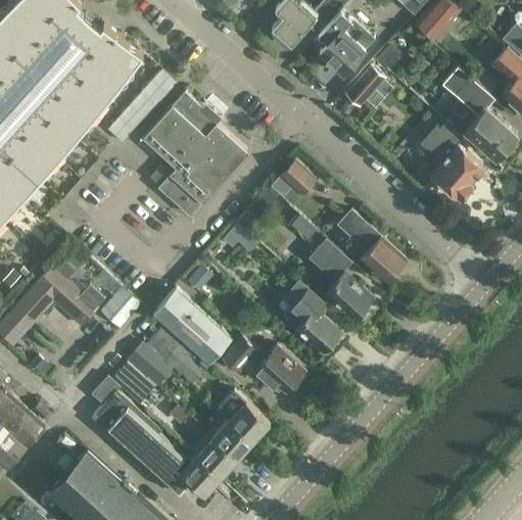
[(27,194),(50,168),(46,162),(58,149),(62,152),(85,126),(81,123),(93,108),(98,111),(120,84),(125,83),(129,80),(131,75),(131,69),(142,55),(138,51),(137,47),(135,44),(131,42),(126,42),(102,24),(98,30),(82,16),(76,10),(81,4),(76,0),(14,0),(13,1),(17,4),(10,11),(4,18),(0,14),(0,221),(13,206),(9,202),(16,196),(21,189),(27,194)]
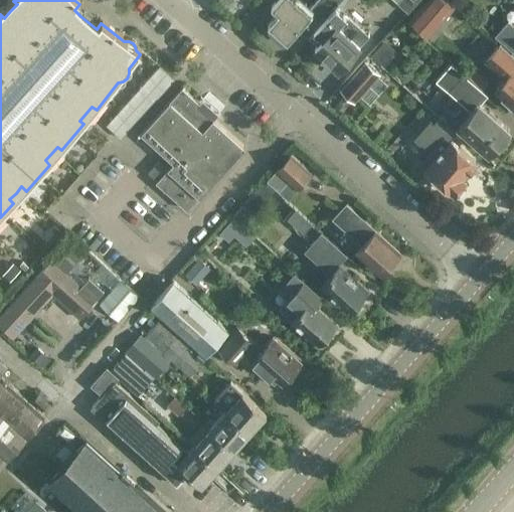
[(295,0),(294,2),(291,0),(278,0),(270,10),(278,16),(267,28),(287,45),(307,23),(314,29),(334,7),(326,0),(325,0),(311,17),(309,16),(312,13),(297,0),(295,0)]
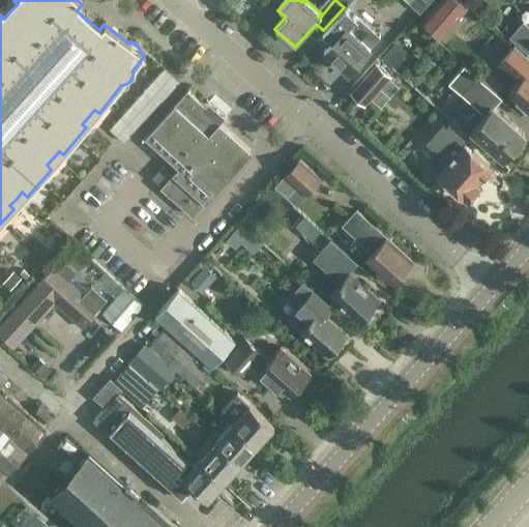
[(415,0),(410,7),(418,16),(432,0),(415,0)]
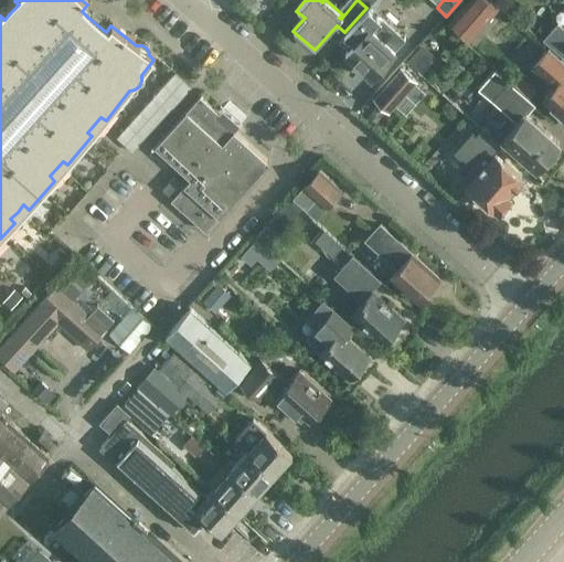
[(485,0),(476,0),(451,29),(465,41),(495,8),(485,0)]
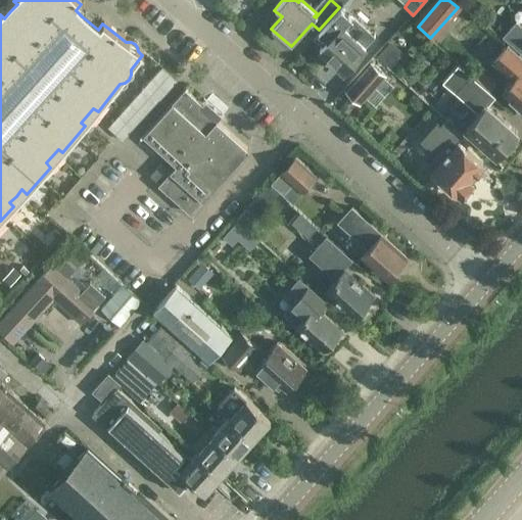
[(339,7),(319,30),(330,40),(319,52),(343,75),(366,50),(356,41),(364,32),(351,21),(356,15),(346,8),(342,12),(340,11),(341,9),(339,7)]
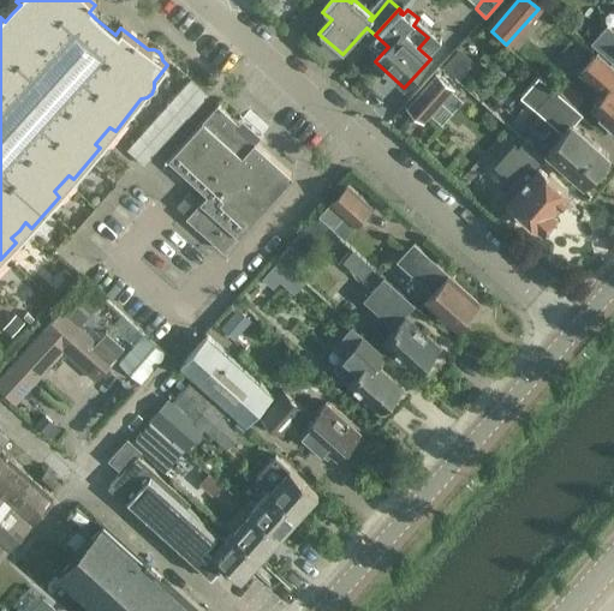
[(613,35),(606,27),(590,45),(612,64),(609,66),(613,70),(613,35)]
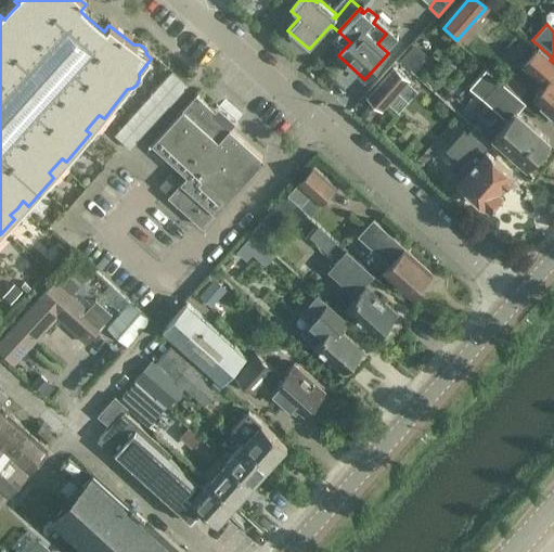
[(414,41),(401,59),(415,71),(429,53),(414,41)]
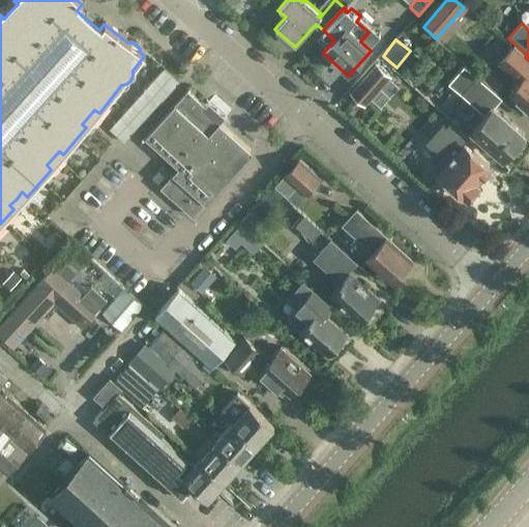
[(528,69),(528,60),(525,57),(513,47),(499,63),(519,82),(506,95),(528,115),(528,78),(525,75),(528,69)]
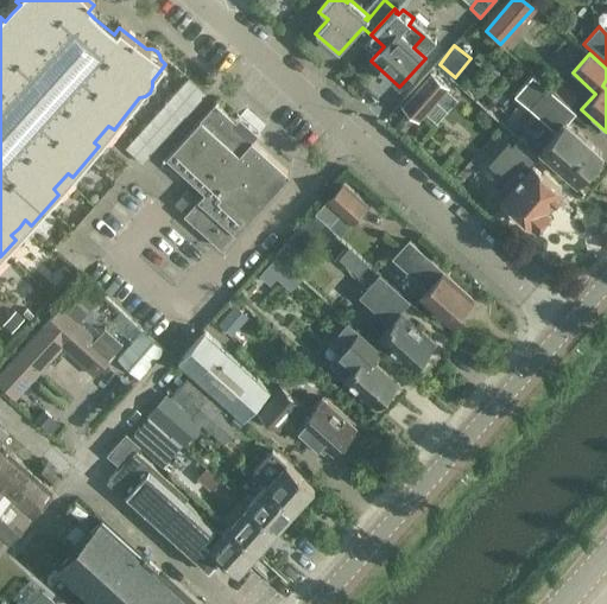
[(402,108),(424,128),(454,96),(430,76),(402,108)]
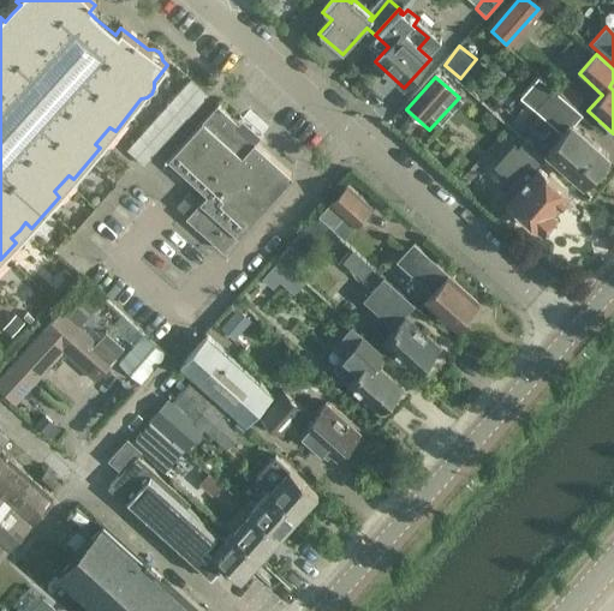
[(192,78),(127,148),(145,163),(210,95),(192,78)]
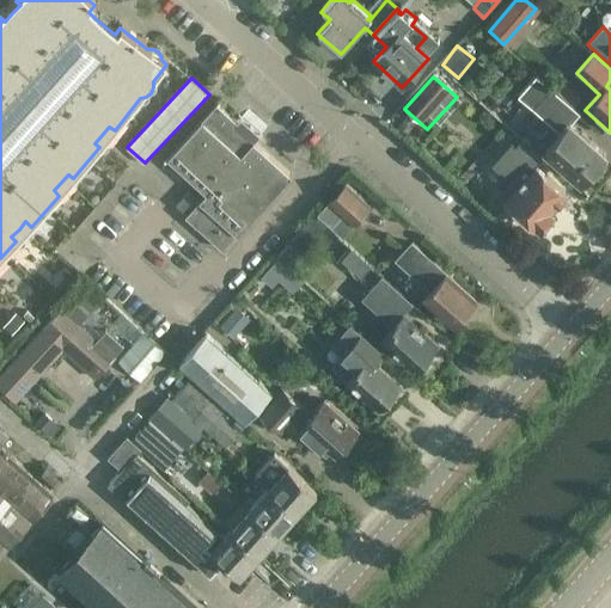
[(535,78),(517,98),(532,112),(560,136),(545,153),(581,184),(590,173),(594,177),(606,164),(602,160),(604,158),(588,143),(587,142),(587,143),(581,137),(581,136),(580,136),(569,127),(579,116),(550,91),(535,78)]
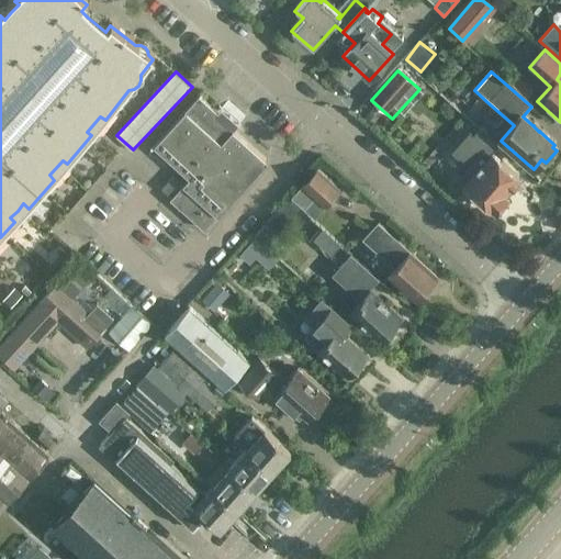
[(217,116),(198,99),(154,148),(189,180),(169,202),(203,233),(216,217),(217,219),(267,164),(215,119),(217,116)]
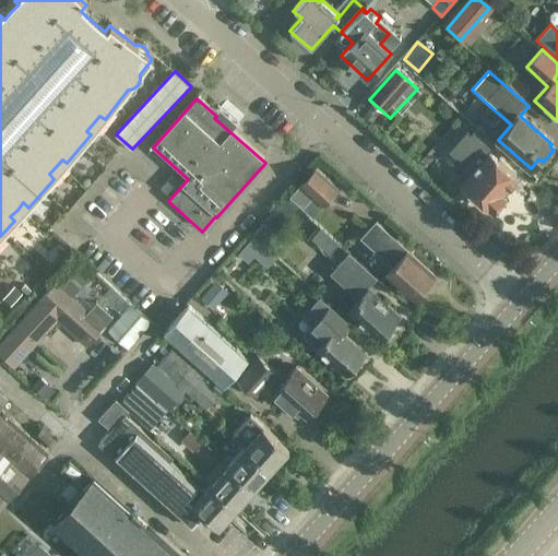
[(501,194),(514,180),(487,155),(484,158),(479,154),(482,151),(466,138),(458,149),(472,162),(474,160),(479,164),(460,185),(490,212),(493,210),(496,212),(505,203),(501,200),(503,197),(501,194)]
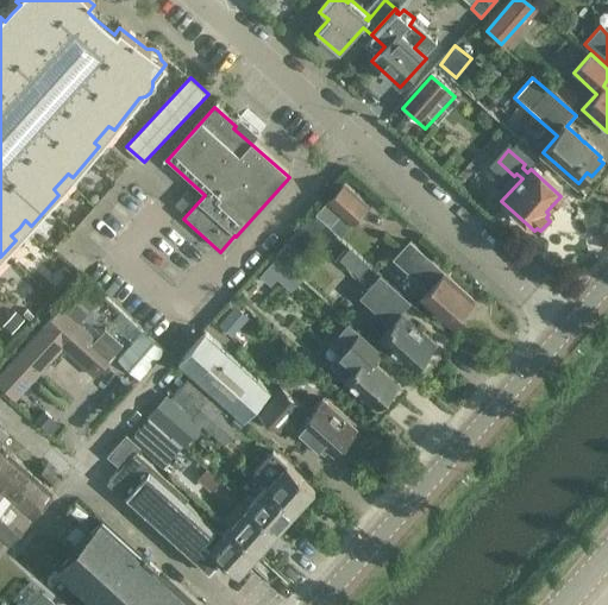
[(351,226),(368,208),(343,186),(315,216),(328,228),(340,215),(351,226)]
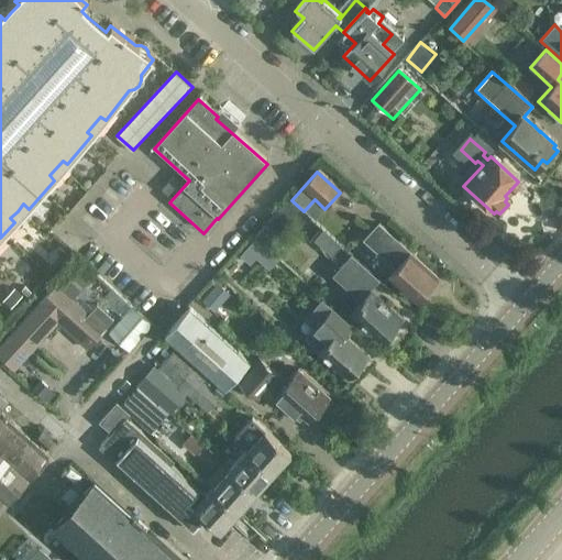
[(395,270),(388,276),(416,300),(436,278),(376,226),(363,241),(395,270)]
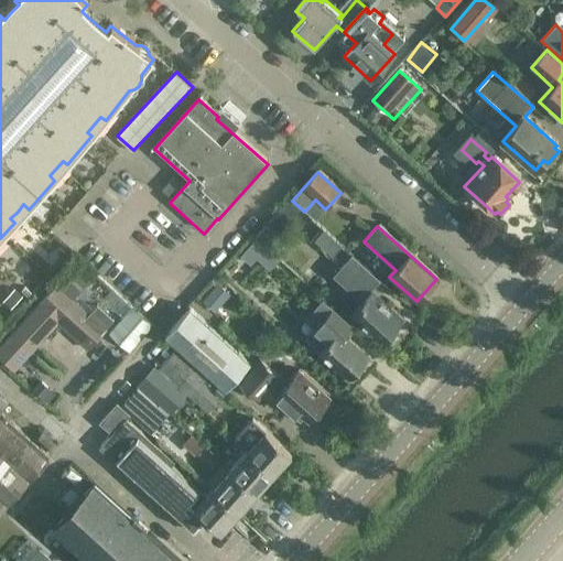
[(350,259),(333,279),(346,290),(360,303),(349,315),(380,342),(400,320),(370,292),(369,293),(378,283),(350,259)]
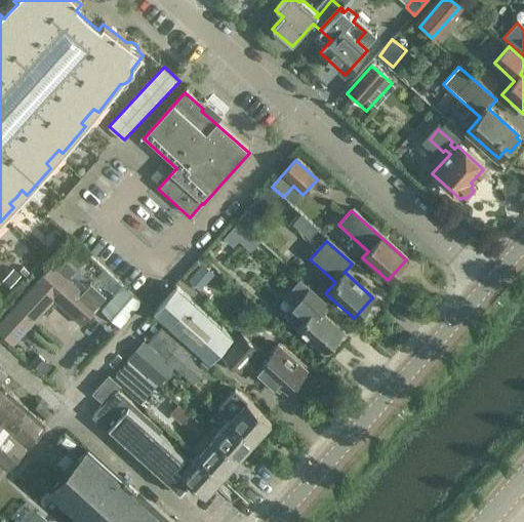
[(0,335),(13,348),(53,304),(80,327),(97,308),(105,299),(89,285),(81,294),(65,280),(83,259),(70,247),(55,263),(51,259),(45,267),(48,270),(0,322),(0,335)]
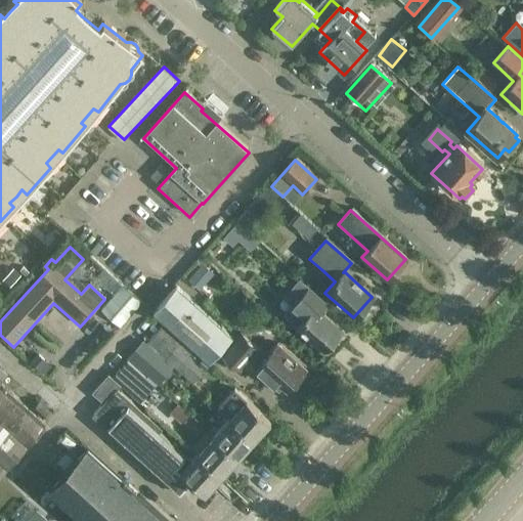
[(181,276),(197,292),(216,272),(201,257),(181,276)]
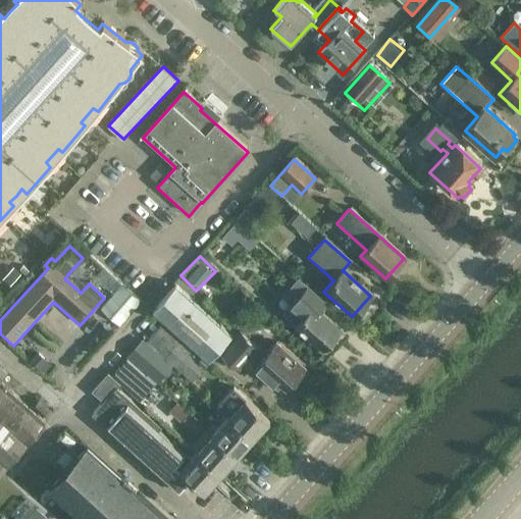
[(281,315),(294,326),(320,351),(339,330),(316,311),(323,303),(298,279),(292,284),(280,298),(290,306),(281,315)]
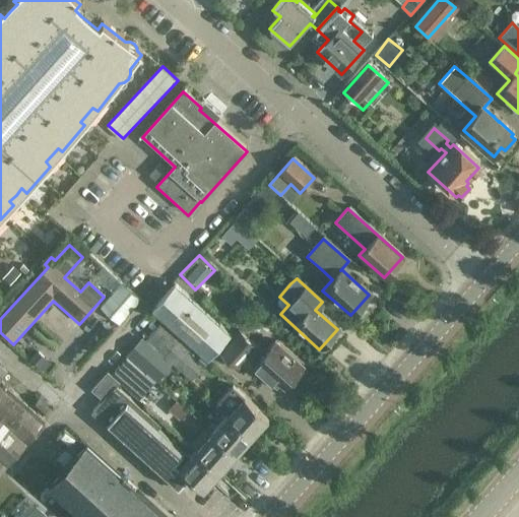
[(99,309),(118,326),(139,303),(120,285),(99,309)]
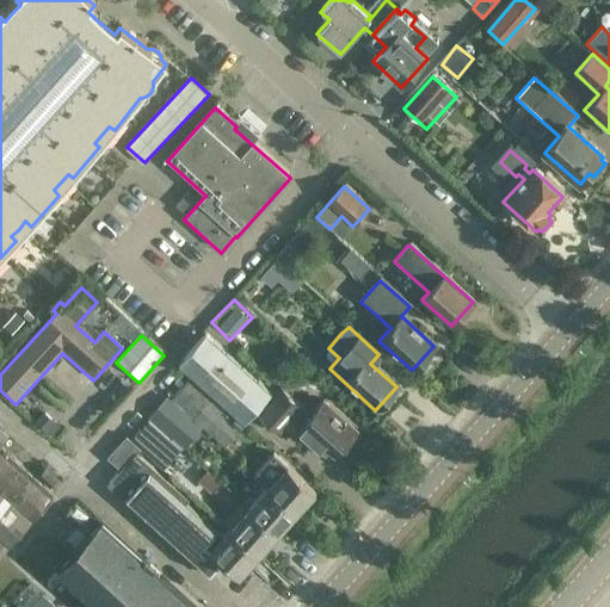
[(204,338),(179,366),(244,423),(254,412),(270,394),(232,359),(205,335),(204,338)]
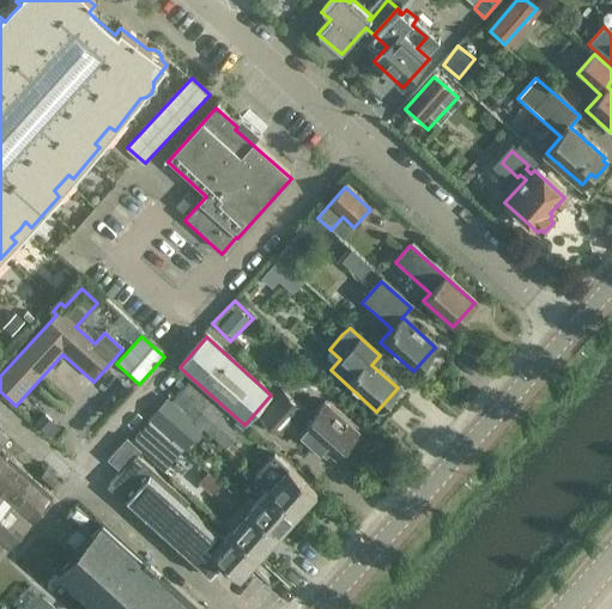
[(224,451),(242,432),(211,403),(213,399),(192,379),(170,403),(224,451)]
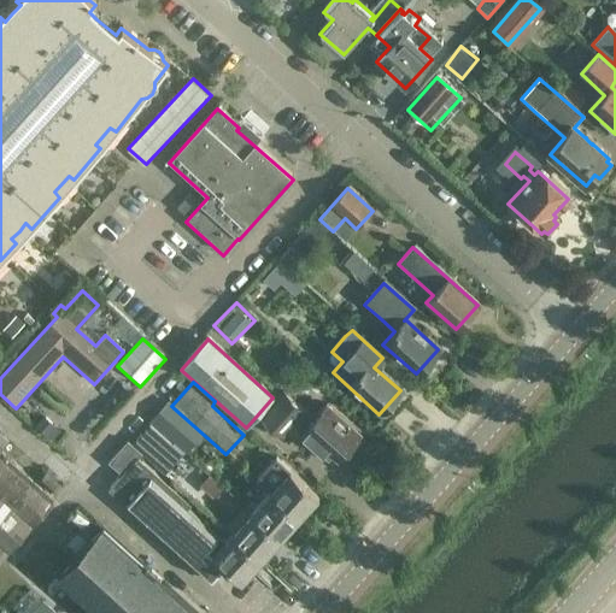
[(282,395),(276,401),(273,398),(257,416),(282,438),(294,424),(298,428),(294,432),(315,451),(318,446),(336,461),(358,437),(324,407),(311,422),(282,395)]
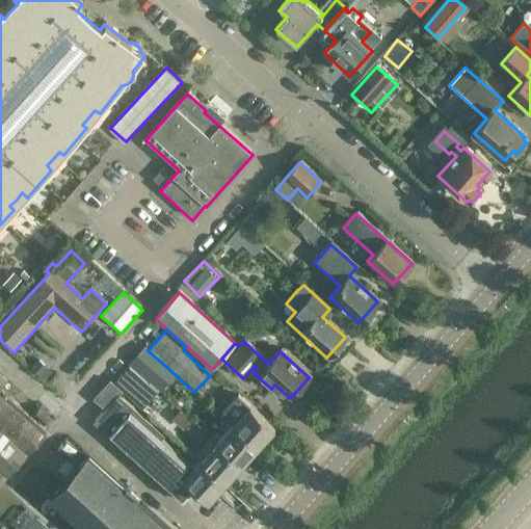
[(0,480),(45,431),(41,428),(49,419),(38,410),(30,419),(0,391),(6,382),(0,376),(0,480)]
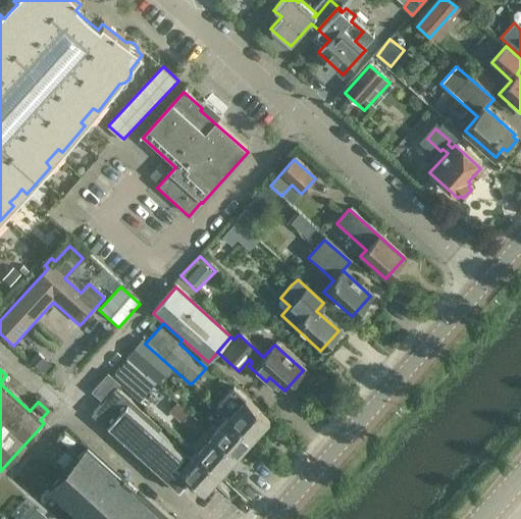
[(195,454),(189,461),(157,432),(160,429),(116,390),(119,386),(107,375),(91,393),(101,403),(90,416),(178,496),(190,482),(203,495),(219,476),(195,454)]
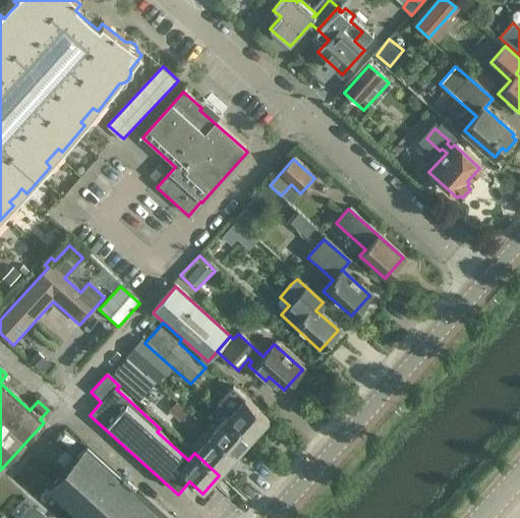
[(268,420),(243,399),(233,389),(224,398),(216,407),(227,417),(251,439),(268,420)]
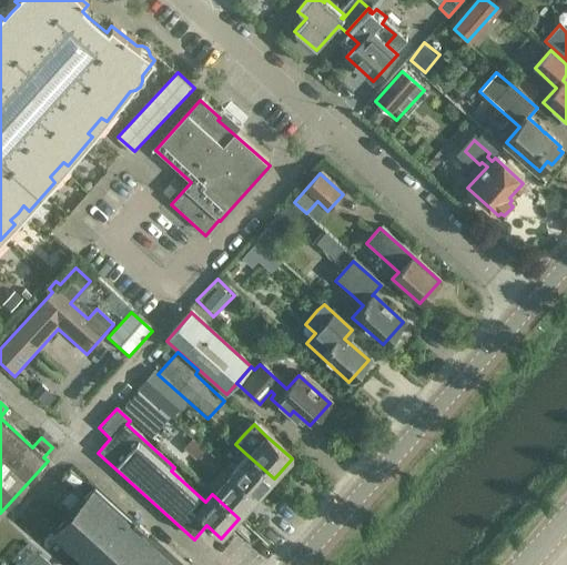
[(247,455),(230,475),(256,498),(274,478),(247,455)]
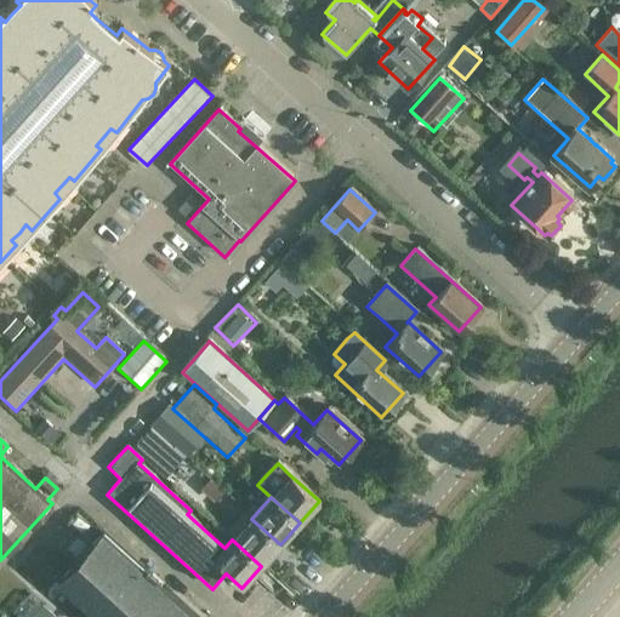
[(251,519),(232,540),(261,566),(280,544),(251,519)]
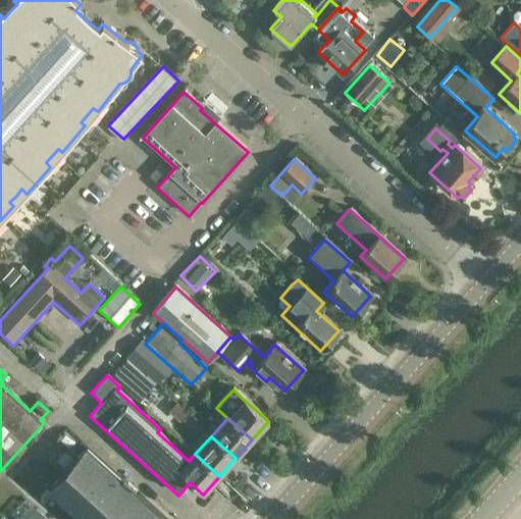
[(162,518),(86,449),(50,488),(84,518),(162,518)]
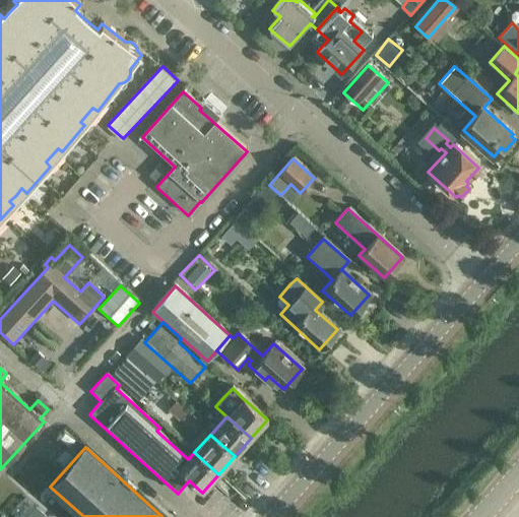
[(47,516),(48,515),(29,502),(20,516),(47,516)]
